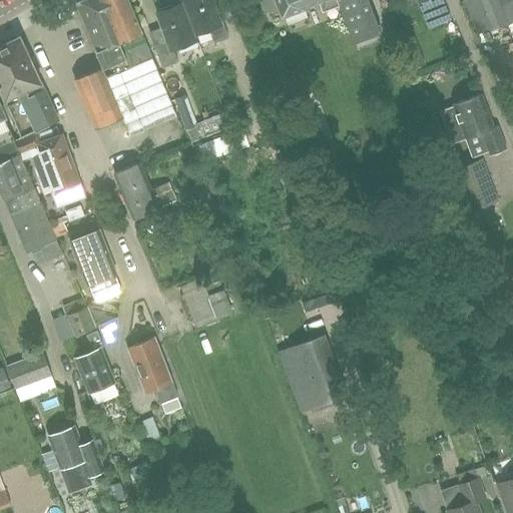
[(105,76),(121,115),(130,136),(155,126),(101,0),(81,0),(75,3),(103,67),(111,63),(115,72),(105,76)]
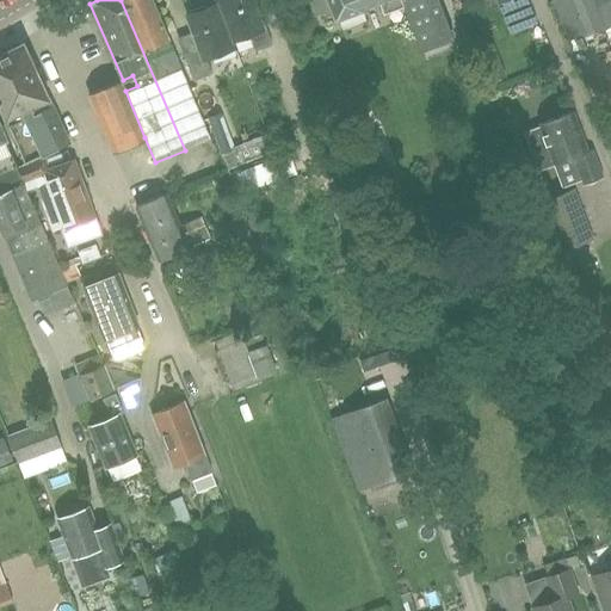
[(211,139),(170,38),(153,0),(121,0),(185,150),(211,139)]
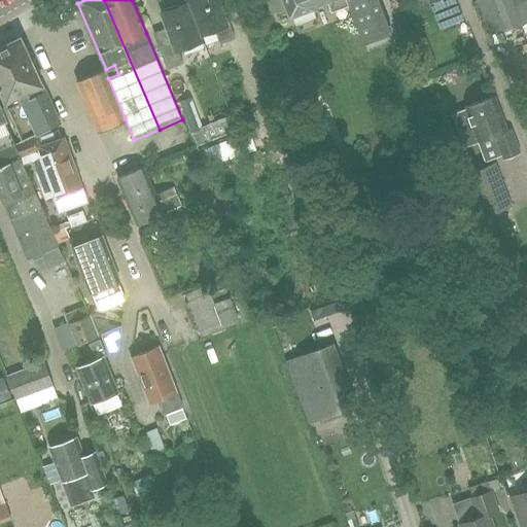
[(187,0),(188,2),(200,32),(215,27),(221,42),(234,37),(229,22),(226,22),(218,0),(187,0)]
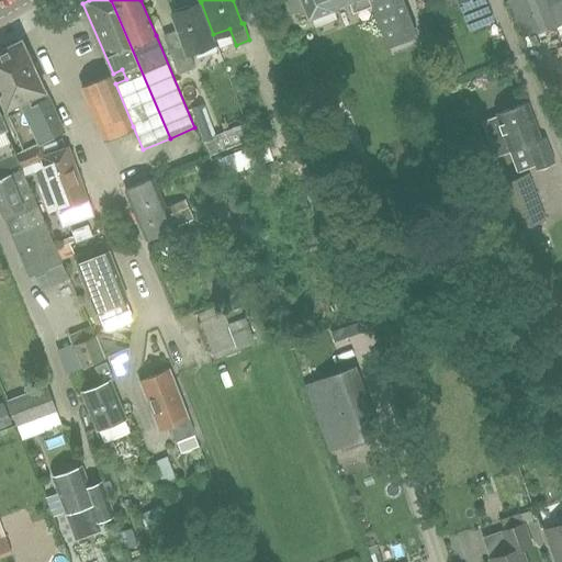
[(349,0),(353,11),(371,4),(386,47),(418,35),(404,0),(290,0),(294,10),(307,6),(311,14),(333,6),(332,3),(341,0),(349,0)]
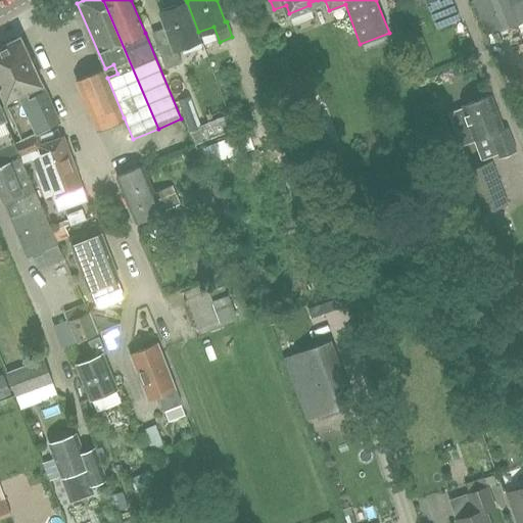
[(522,0),(471,0),(486,34),(503,27),(503,28),(522,19),(522,0)]
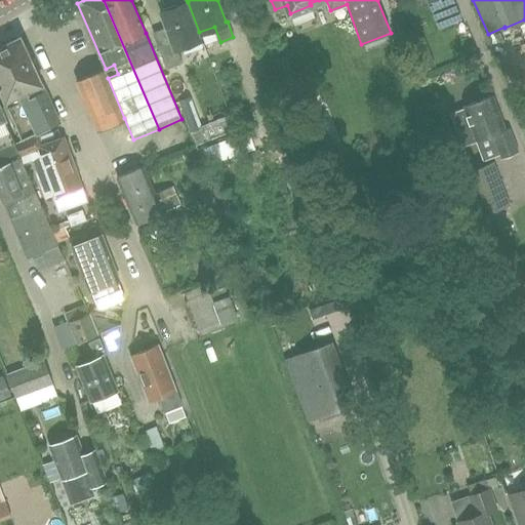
[(201,38),(199,32),(188,2),(161,11),(166,27),(171,41),(158,46),(166,68),(182,63),(176,47),(201,38)]
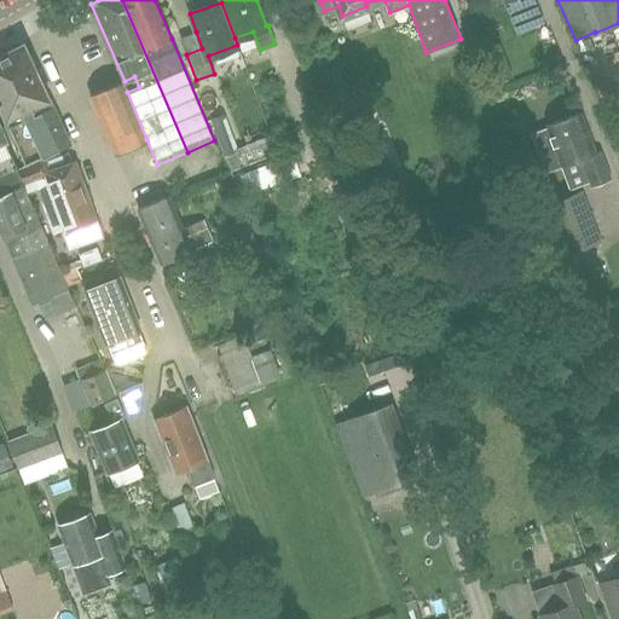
[(0,55),(0,105),(25,166),(45,156),(71,144),(24,44),(0,55)]
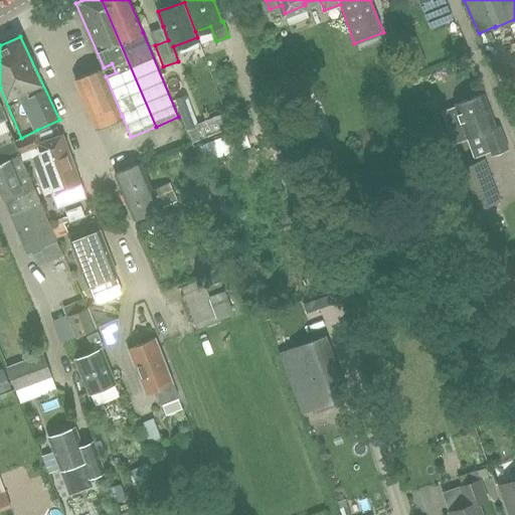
[(96,127),(122,116),(106,76),(102,67),(75,78),(96,127)]
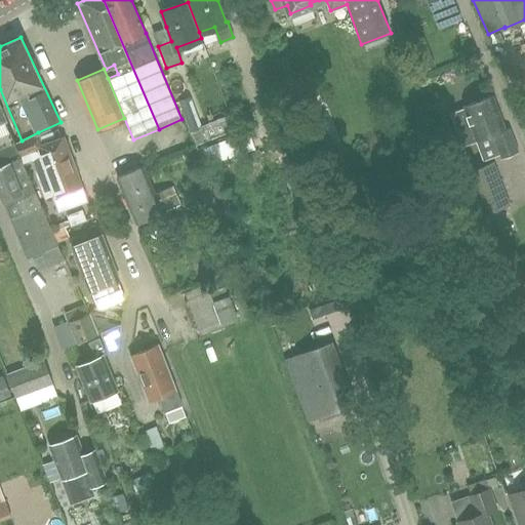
[(512,131),(508,133),(492,94),(472,103),(485,137),(493,134),(501,157),(519,151),(512,131)]
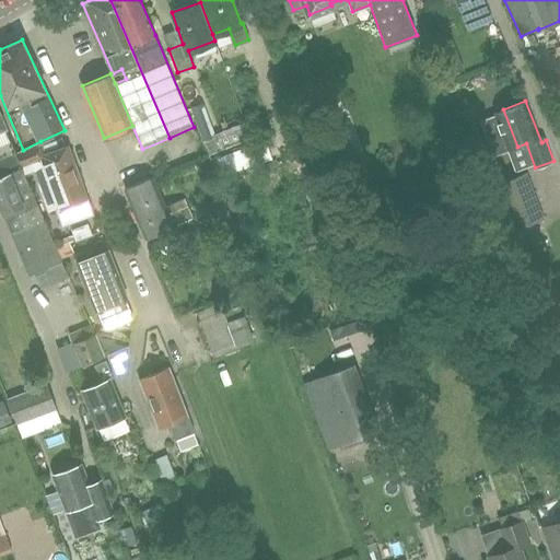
[(202,104),(189,108),(201,142),(203,141),(209,156),(225,150),(219,133),(213,136),(202,104)]
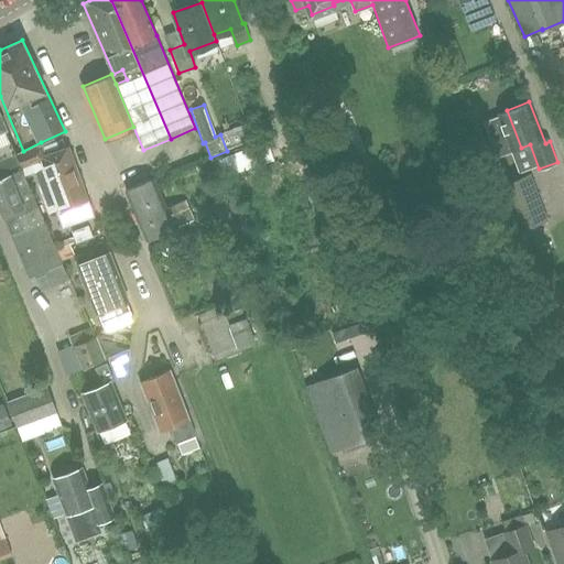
[(521,148),(507,110),(498,114),(499,116),(485,121),(498,156),(521,148)]
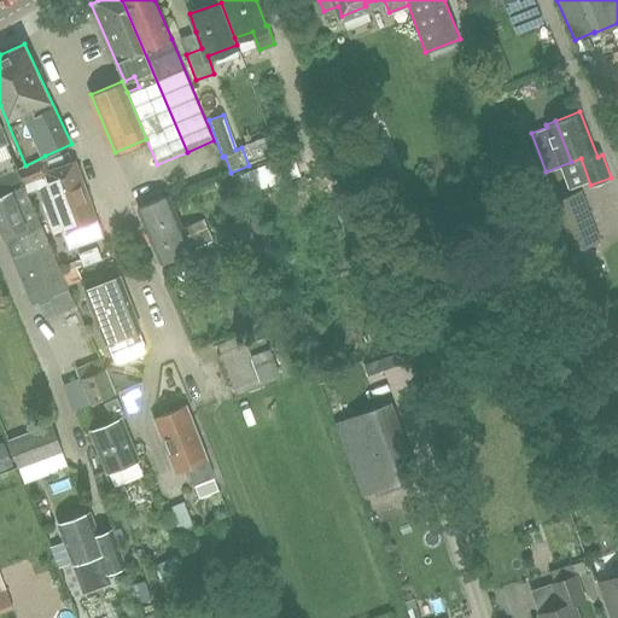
[(0,194),(24,185),(17,169),(0,128),(0,194)]
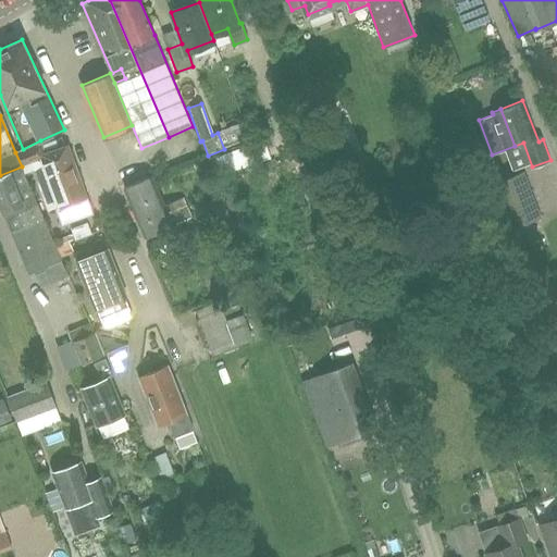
[(23,149),(15,152),(22,166),(24,174),(29,184),(29,185),(37,182),(49,177),(59,203),(53,206),(54,209),(60,224),(74,219),(91,212),(67,146),(47,153),(40,140),(23,149)]
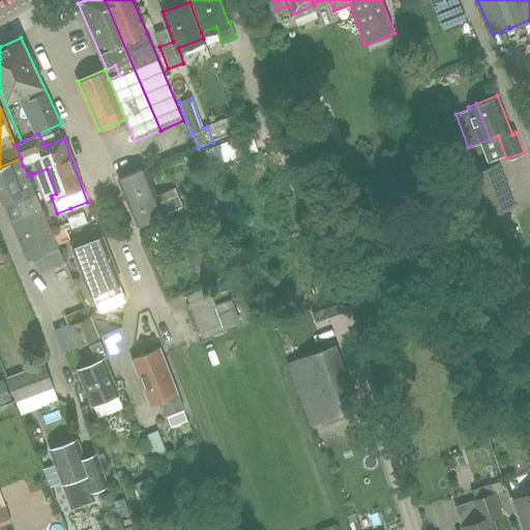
[(210,147),(205,149),(211,167),(258,150),(252,134),(210,147)]
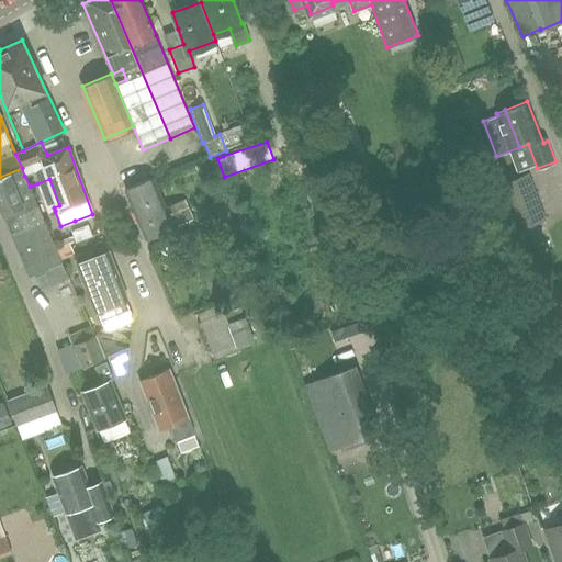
[(30,186),(22,168),(0,177),(0,210),(29,277),(30,277),(34,274),(49,268),(62,262),(63,262),(60,259),(56,249),(30,186)]
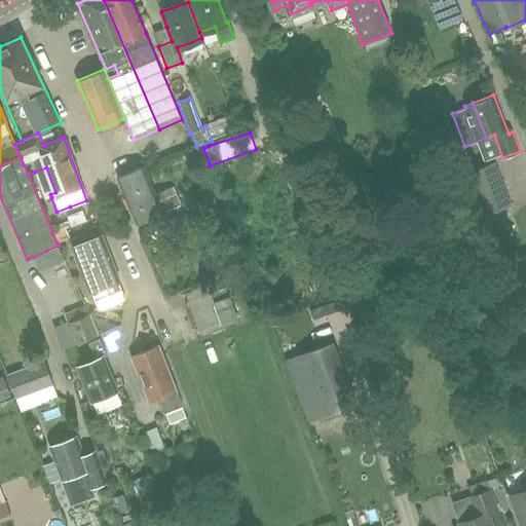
[(467,172),(468,174),(460,176),(477,218),(512,205),(495,162),(467,172)]
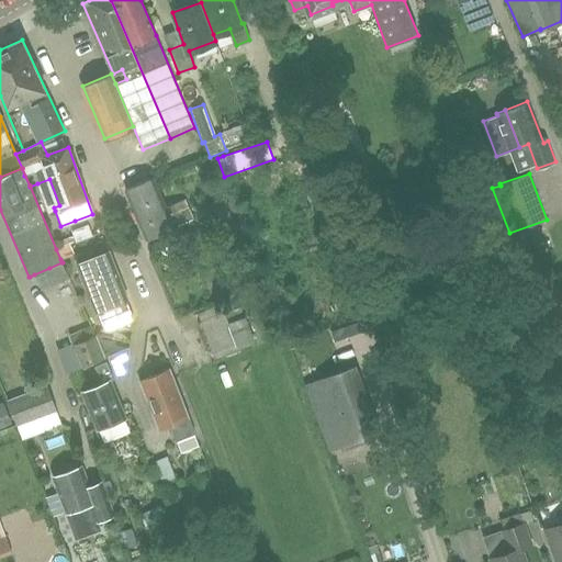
[(145,238),(173,226),(175,227),(179,225),(180,231),(195,225),(193,220),(194,218),(186,199),(166,206),(154,178),(125,190),(145,238)]
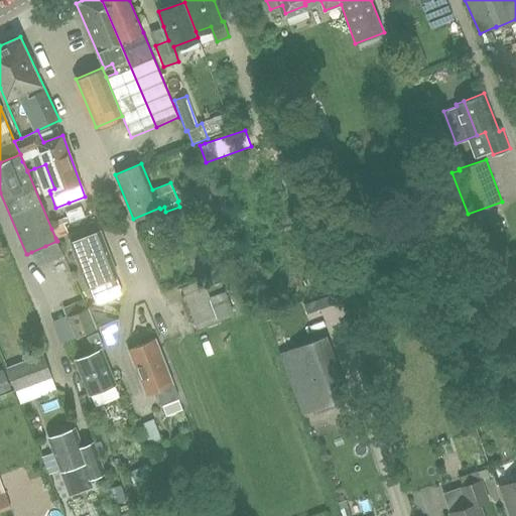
[(206,184),(207,183),(202,171),(192,175),(198,186),(192,188),(198,199),(192,202),(198,213),(203,211),(206,218),(217,212),(214,207),(215,207),(206,184)]
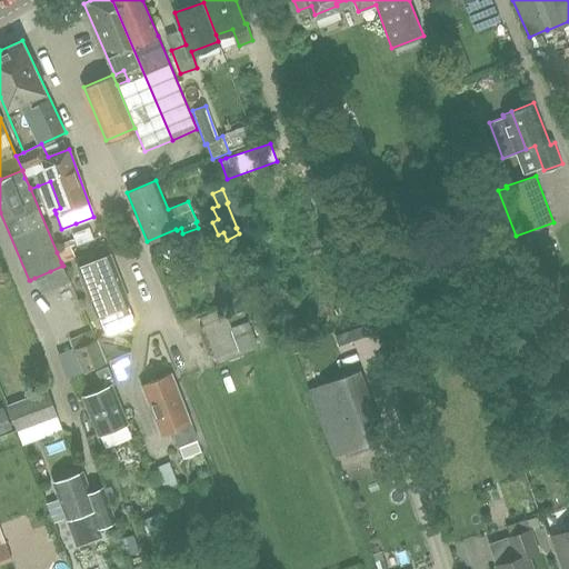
[(71,235),(76,246),(93,239),(89,227),(71,233),(71,235)]
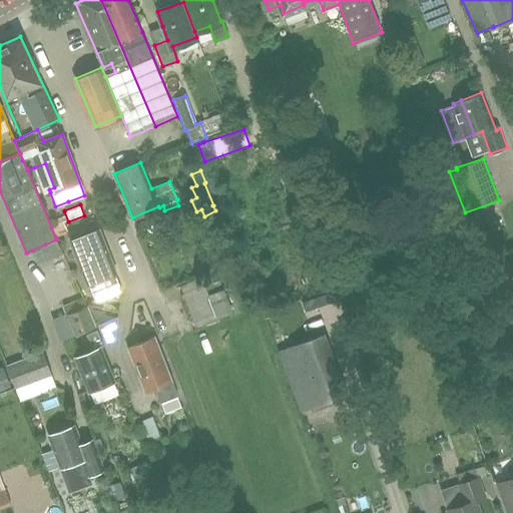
[(99,228),(84,234),(70,240),(87,285),(89,284),(96,301),(108,297),(121,292),(114,274),(116,273),(99,228)]
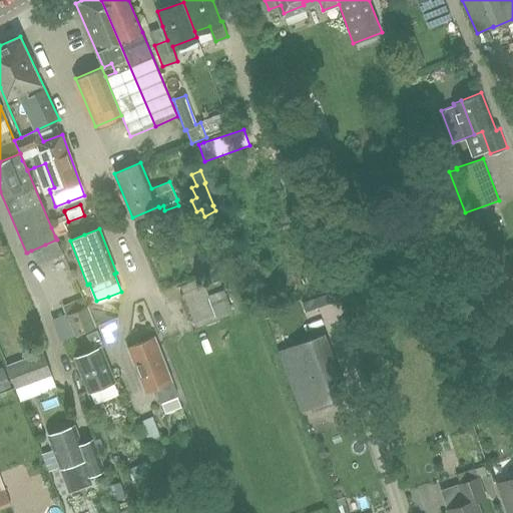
[(216,317),(232,311),(224,291),(208,297),(204,285),(182,293),(195,326),(216,317)]
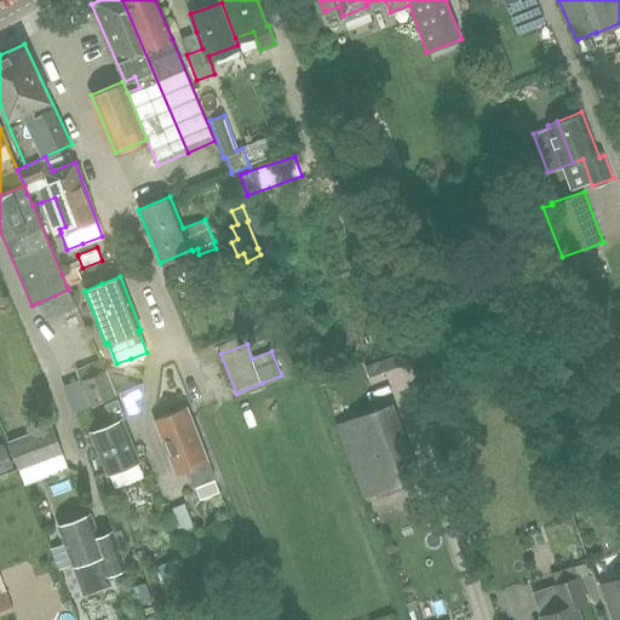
[(107,369),(105,371),(101,359),(75,371),(91,406),(116,395),(107,369)]
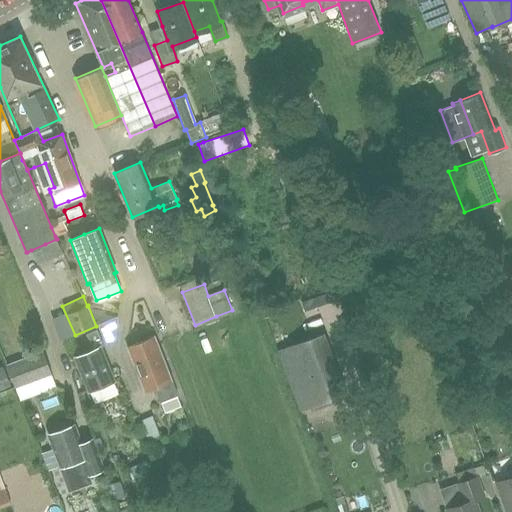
[(98,324),(106,343),(115,340),(118,316),(98,324)]
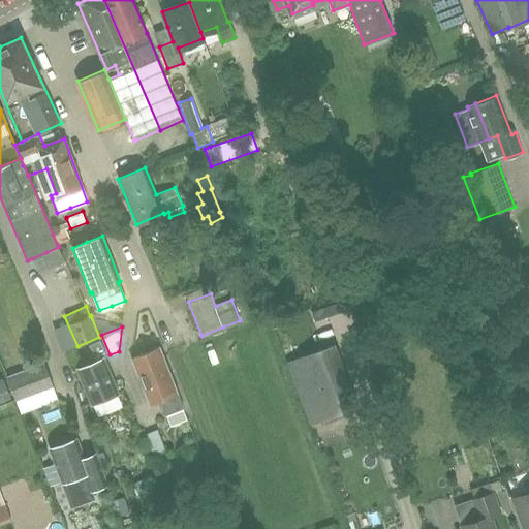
[(97,362),(91,364),(78,369),(91,403),(93,403),(97,413),(101,415),(111,411),(119,408),(121,403),(117,393),(118,392),(104,358),(107,356),(100,340),(90,344),(91,346),(97,362)]
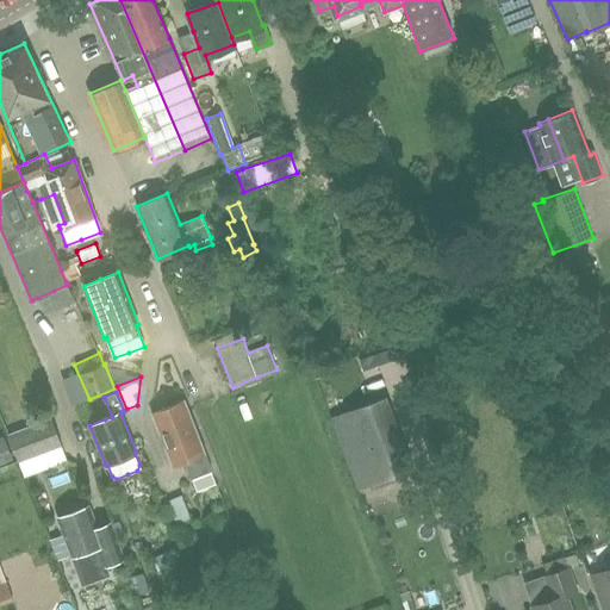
[(387,396),(330,417),(358,490),(360,490),(415,468),(387,396)]
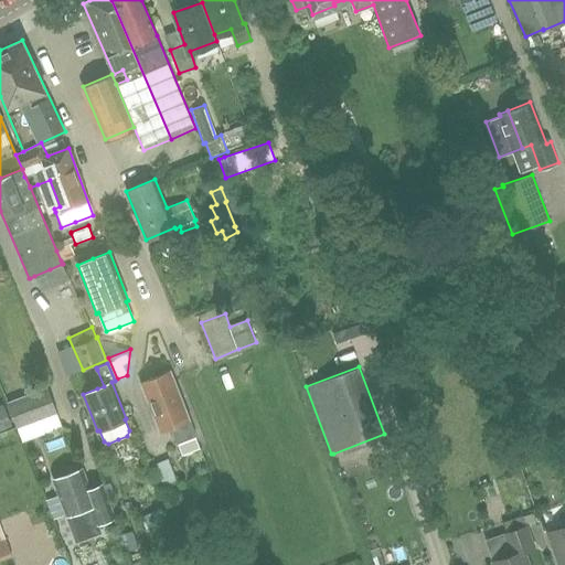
[(200,448),(199,447),(194,436),(195,436),(170,372),(141,383),(160,430),(170,427),(181,456),(200,448)]
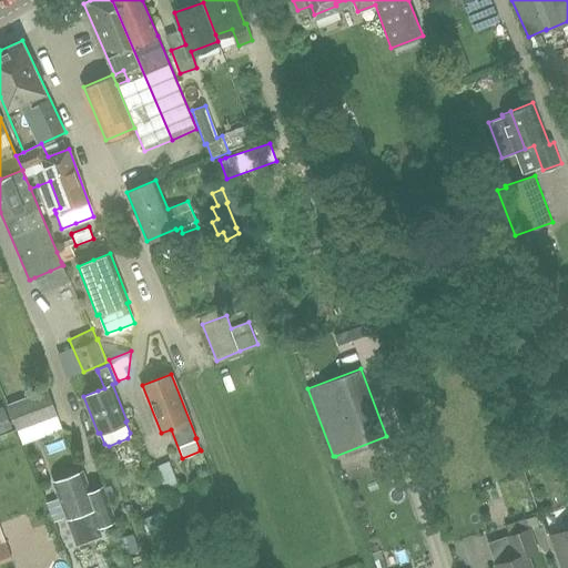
[(17,429),(58,415),(48,389),(8,404),(17,429)]
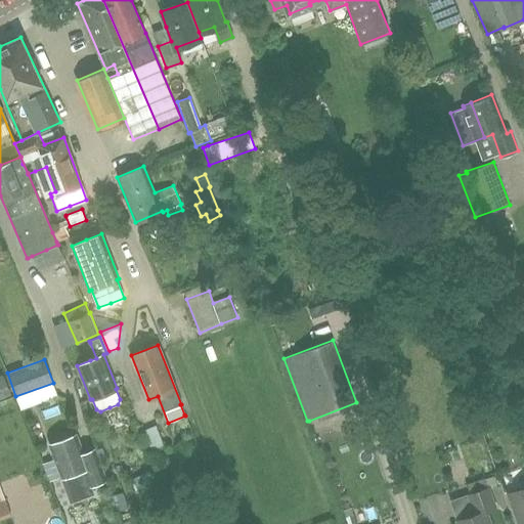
[(56,437),(78,432),(75,419),(53,424),(56,437)]
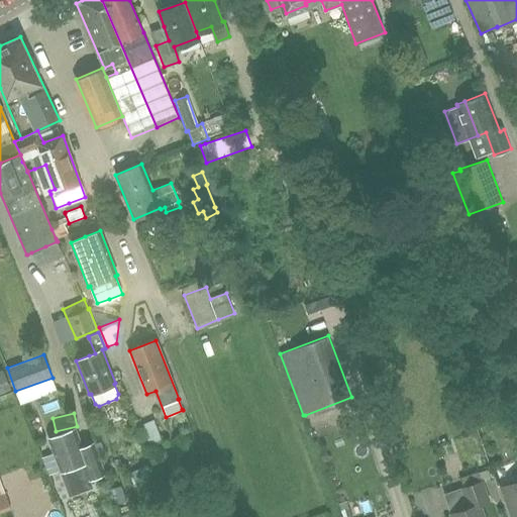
[(88,480),(105,474),(94,442),(82,446),(75,428),(62,433),(48,438),(70,497),(91,490),(88,480)]
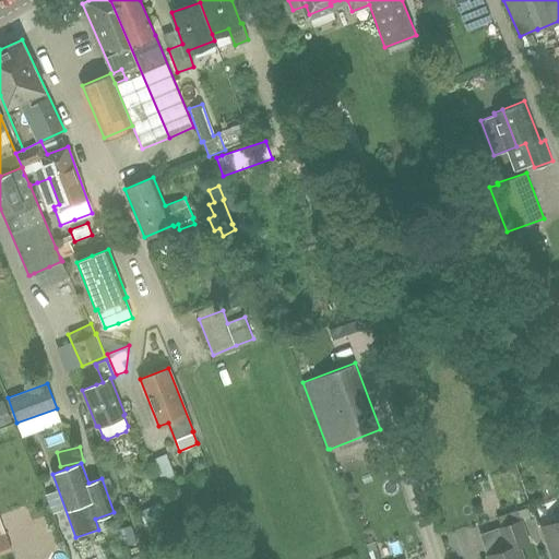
[(508,548),(488,555),(488,558),(523,558),(519,545),(528,542),(521,520),(500,527),(508,548)]
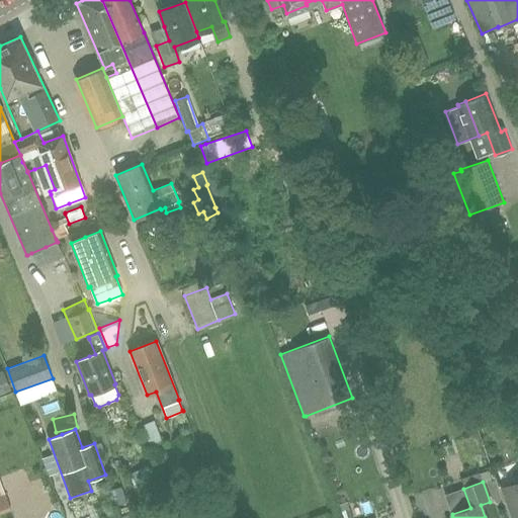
[(517,517),(517,482),(503,489),(513,517),(517,517)]
